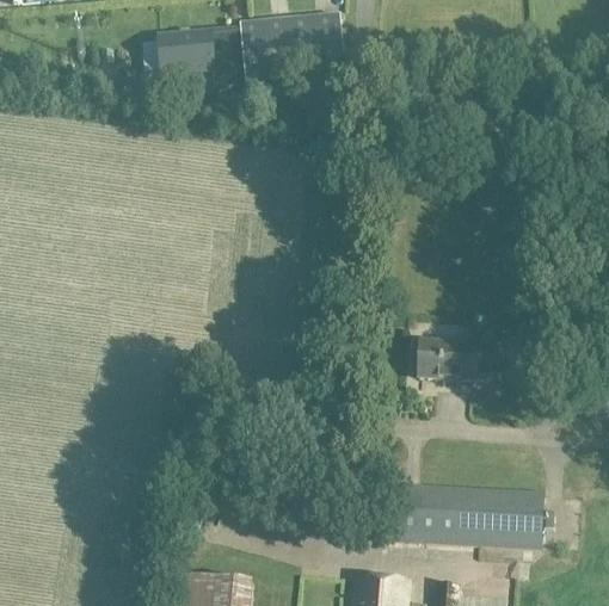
[(240,28),(209,31),(157,36),(160,74),(209,69),(211,91),(247,87),(247,85),(343,76),(338,13),(240,22),(240,28)]
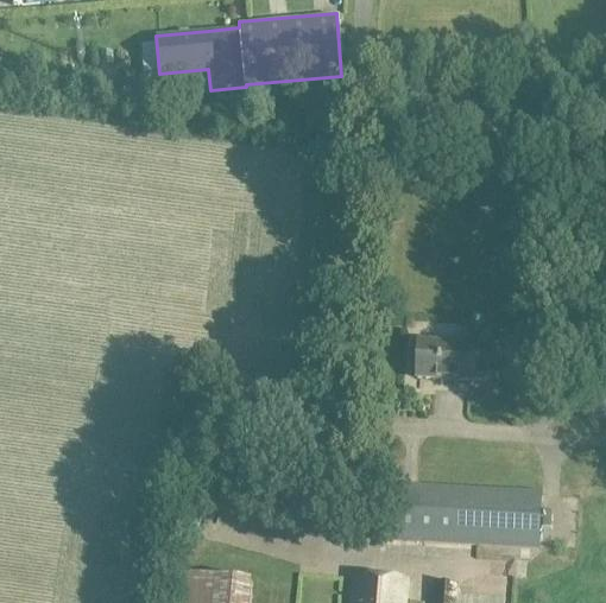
[(417,342),(416,375),(494,379),(496,370),(472,369),(473,342),(455,342),(455,344),(417,342)]
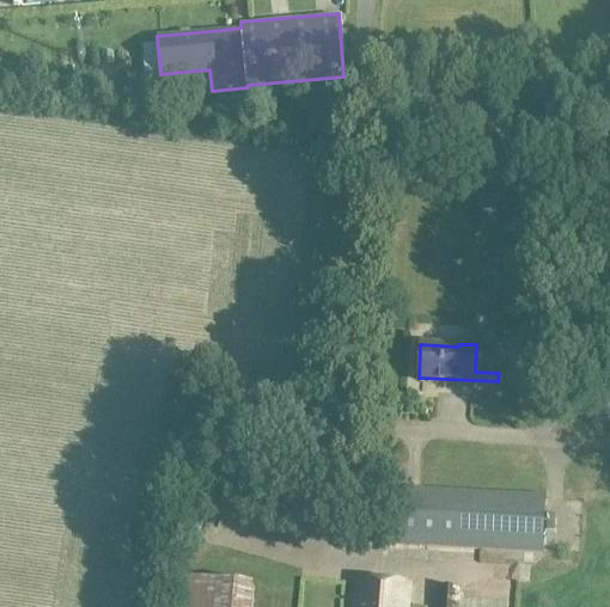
[(383,483),(379,541),(541,550),(544,492),(383,483)]
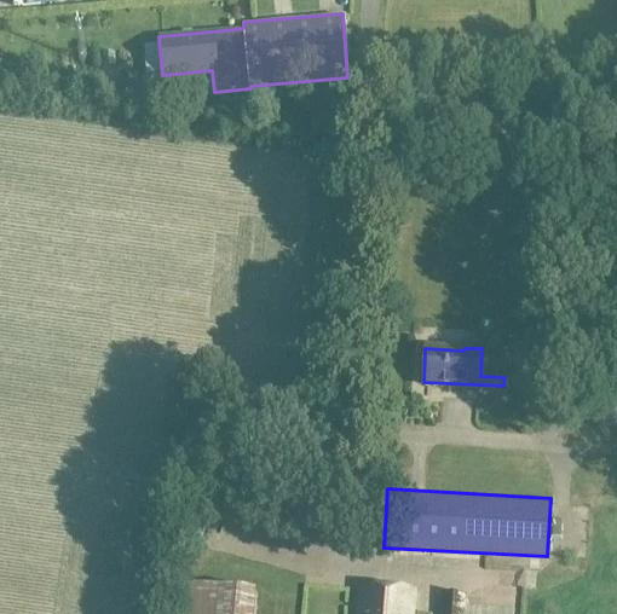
[(478,595),(517,596),(517,608),(545,609),(546,580),(478,579),(478,595)]
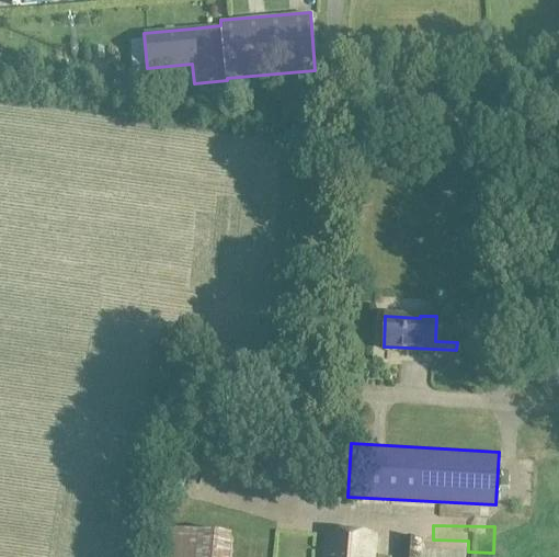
[(172,526),(169,556),(228,556),(230,533),(172,526)]
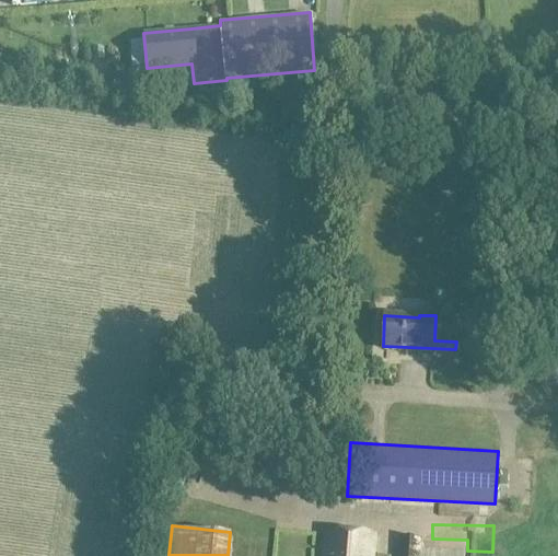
[(370,555),(372,534),(324,531),(322,555),(370,555)]
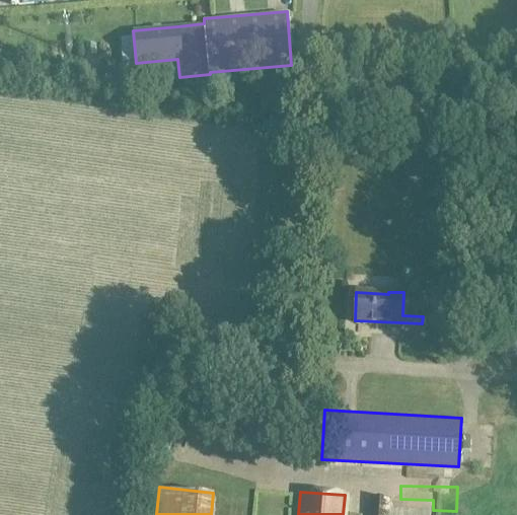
[(368,496),(366,514),(387,514),(389,498),(368,496)]
